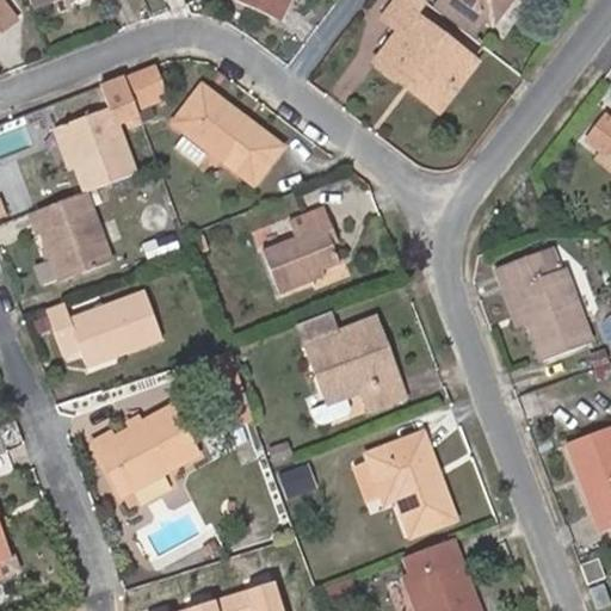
[(0,0),(0,30),(16,18),(0,0)]
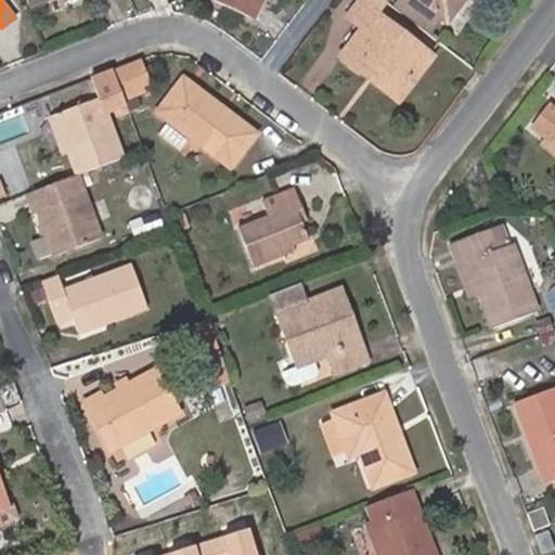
[(211,0),(248,16),(255,0),(211,0)]
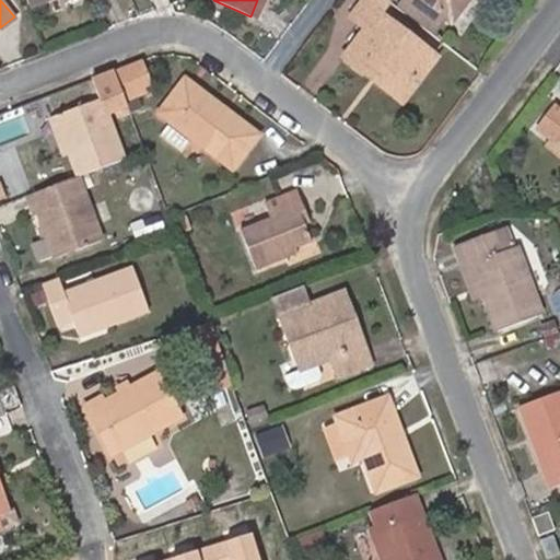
[(257,0),(251,16),(256,20),(257,19),(265,0),(257,0)]
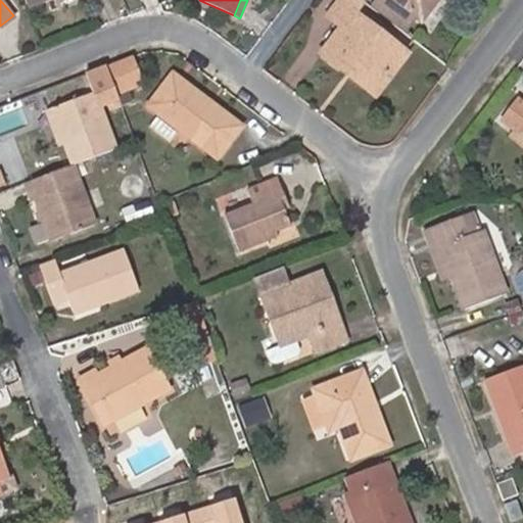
[(365,3),(361,0),(341,0),(329,16),(343,27),(323,53),(343,68),(350,59),(382,84),(405,54),(355,16),(365,3)]
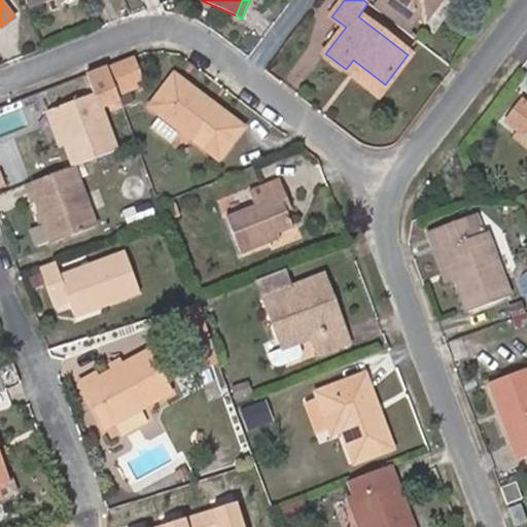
[(394,0),(379,0),(375,6),(407,32),(418,18),(394,0)]
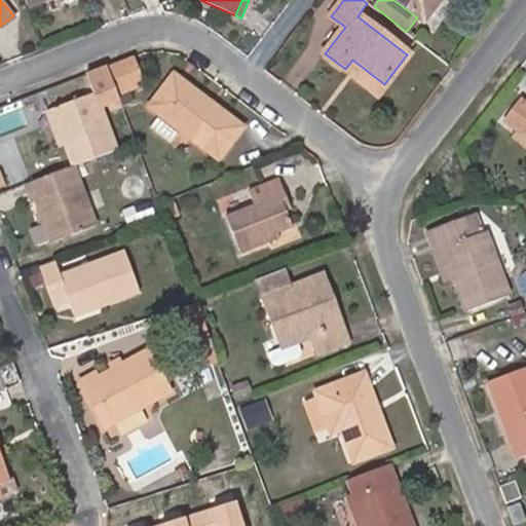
[(393,0),(417,17),(423,22),(440,0),(393,0)]
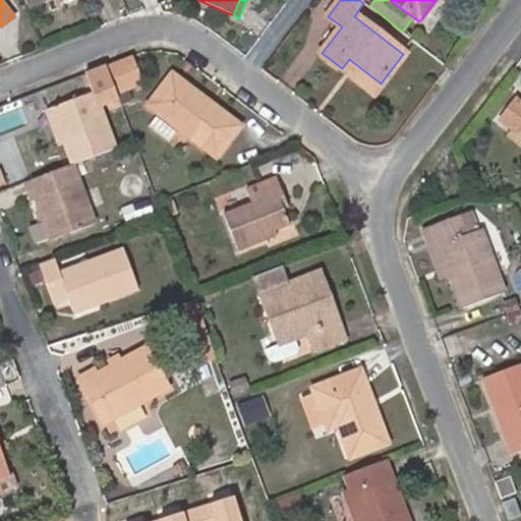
[(130,56),(105,66),(116,96),(127,92),(141,85),(130,56)]
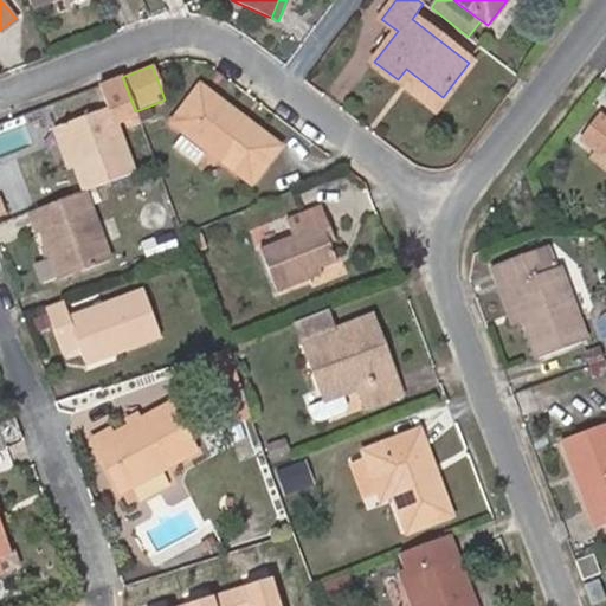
[(443,97),(406,69),(398,79),(434,109),(443,97)]
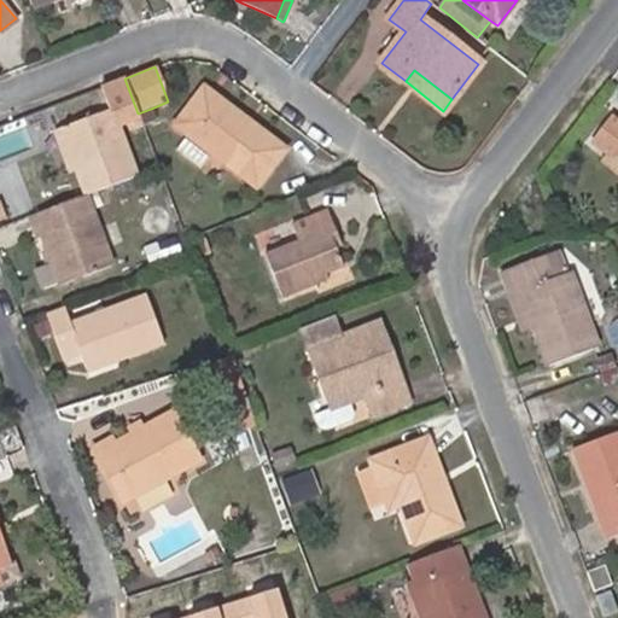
[(75,170),(85,196),(139,175),(121,127),(140,120),(138,114),(124,79),(101,88),(109,110),(59,129),(75,170)]
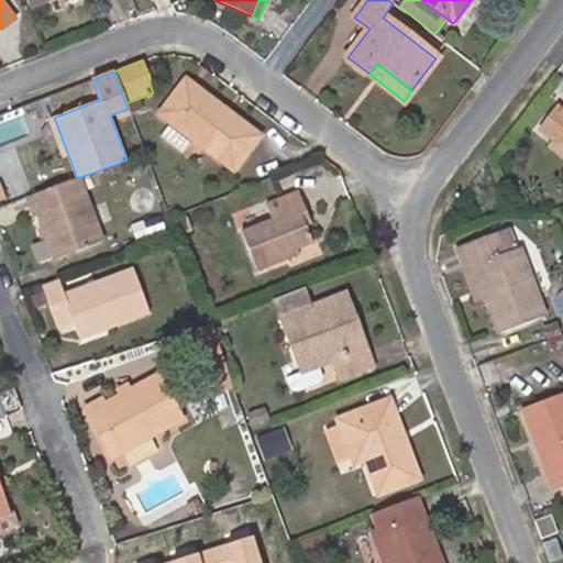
[(181,86),(225,119),(230,113),(185,80),(181,86)]
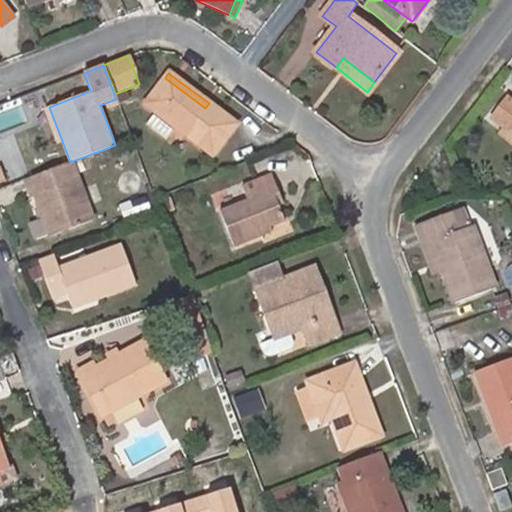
[(205,108),(165,78),(145,104),(155,112),(146,125),(166,140),(176,127),(212,155),(236,124),(209,103),(205,108)]
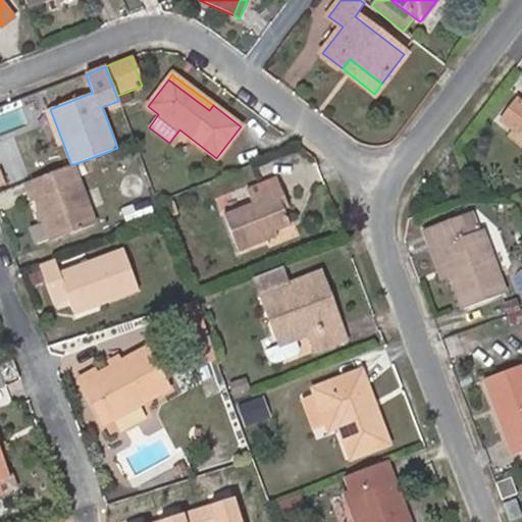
[(118,101),(120,107),(132,103),(127,92),(116,96),(118,101)]
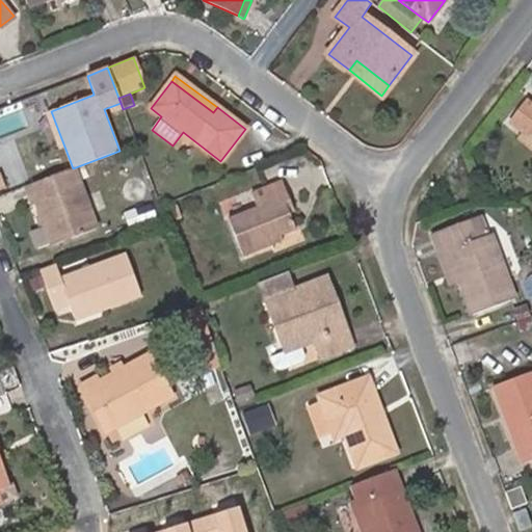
[(526,131),(531,122),(531,108),(525,104),(512,121),(520,127),(526,131)]
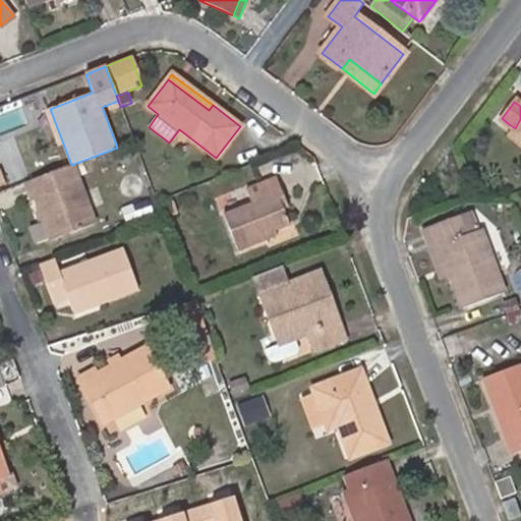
[(57,146),(63,143),(50,109),(44,111),(57,146)]
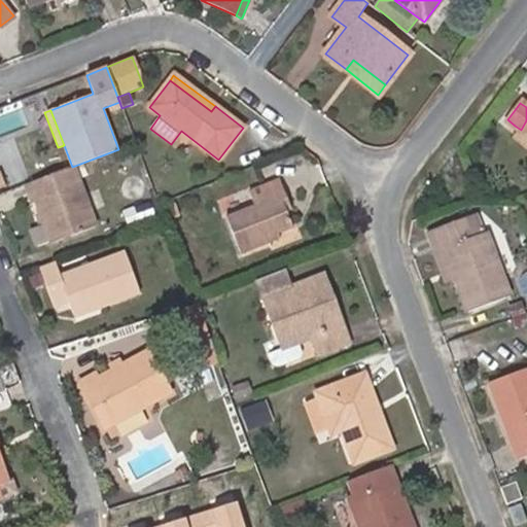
[(526,134),(521,130),(515,137),(526,146),(526,134)]
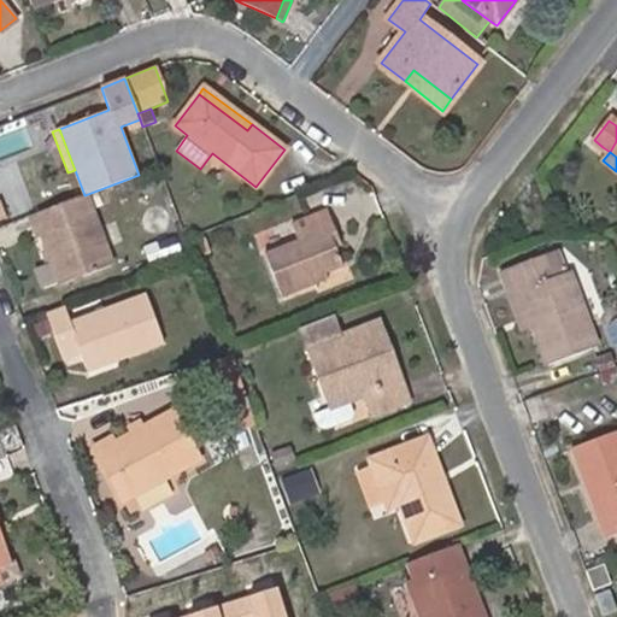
[(84,195),(35,215),(60,280),(60,281),(109,263),(84,195)]
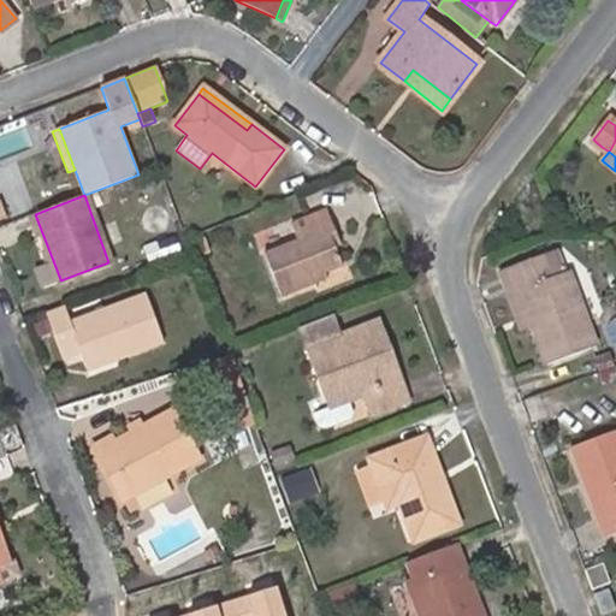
[(3,196),(0,196),(0,221),(10,218),(3,196)]
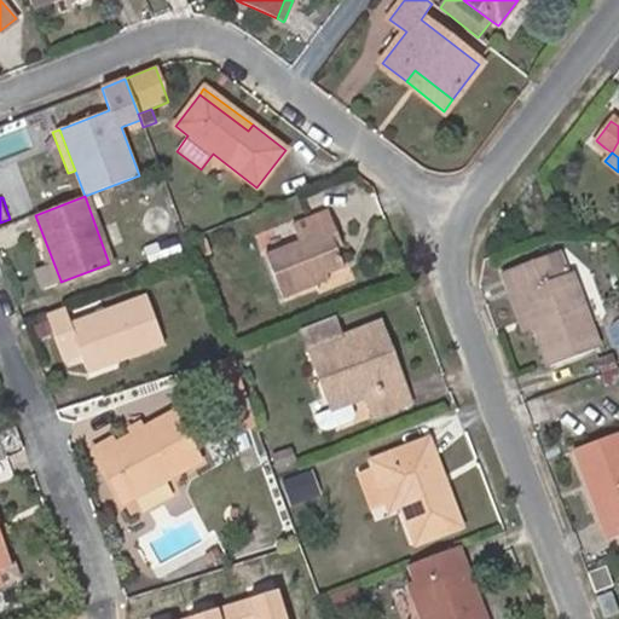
[(265,254),(283,300),(317,285),(314,281),(327,276),(345,268),(337,249),(331,236),(337,233),(328,209),(291,224),(298,241),(265,254)]
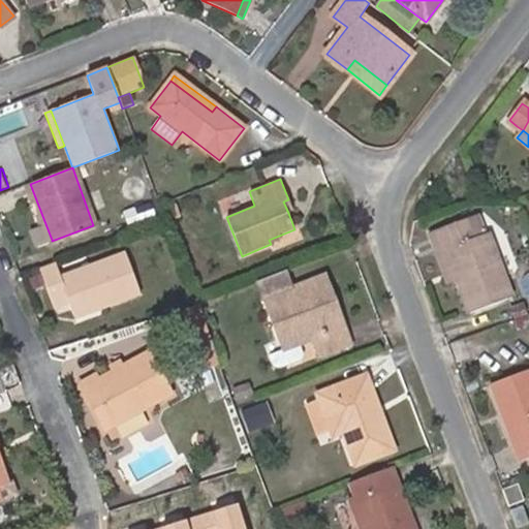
[(288,213),(292,211),(288,199),(283,201),(288,213)]
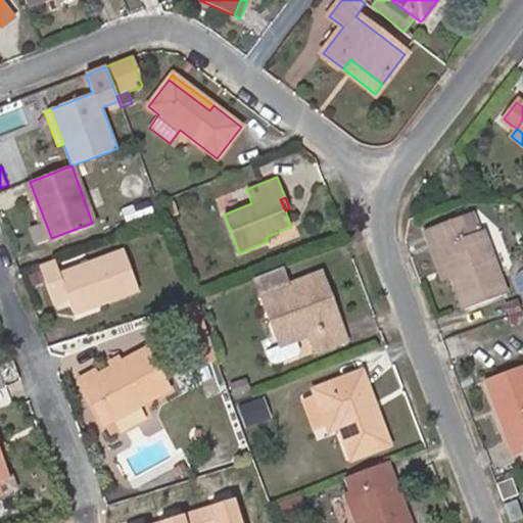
[(450,278),(463,311),(470,307),(498,297),(507,294),(482,230),(479,232),(471,212),(423,230),(431,251),(439,248),(450,278)]
